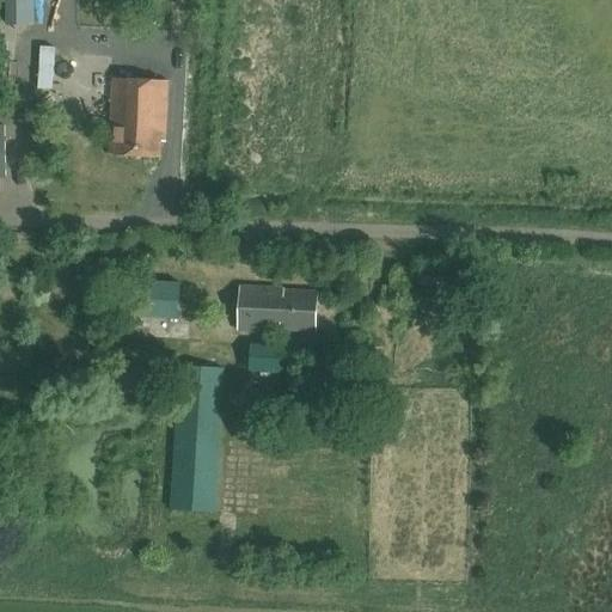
[(160,159),(161,142),(165,142),(169,81),(111,79),(108,157),(160,159)]
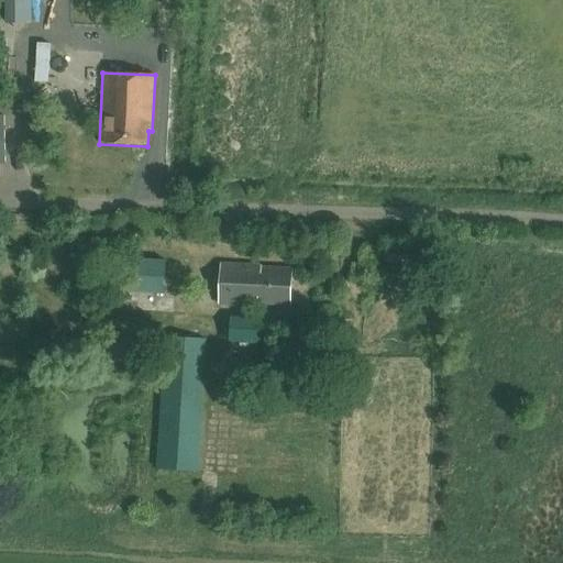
[(411,264),(411,252),(390,252),(389,264),(411,264)]
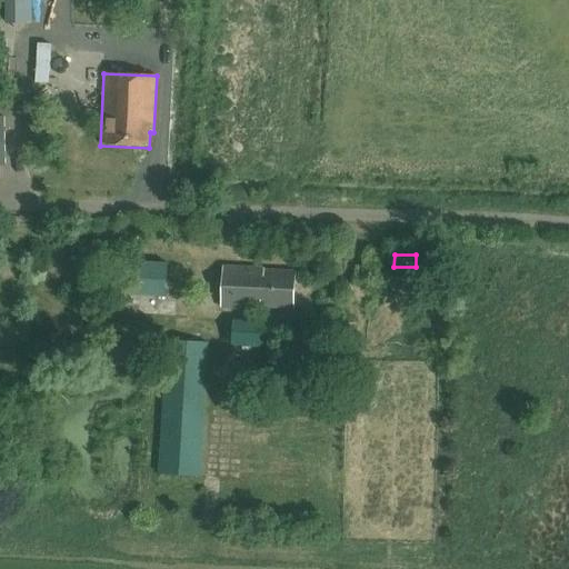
[(121,297),(187,299),(189,263),(122,261),(121,297)]
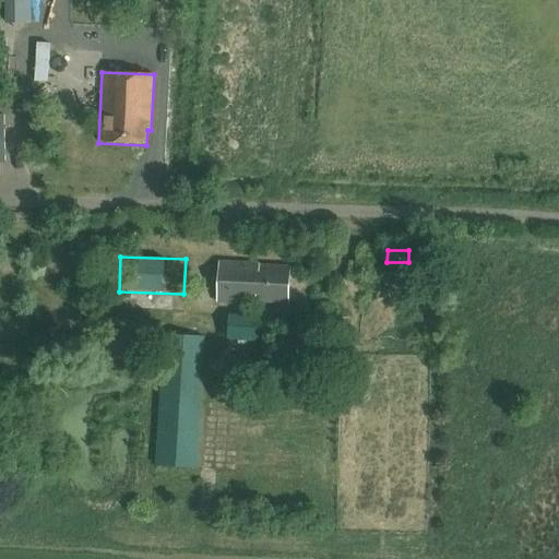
[(289,268),(258,266),(258,264),(219,262),(217,302),(254,305),(256,301),(288,304),(289,268)]
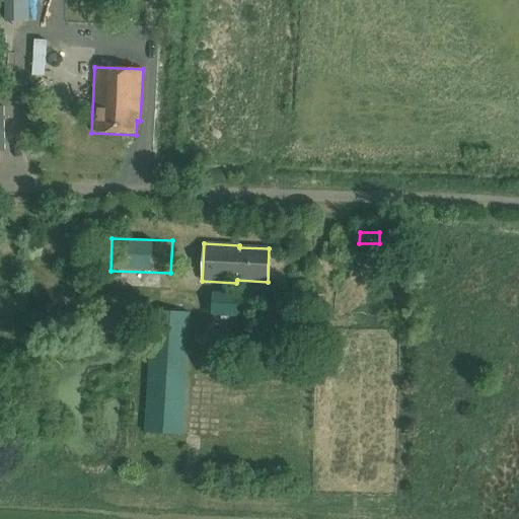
[(212,292),(209,338),(235,338),(236,317),(245,317),(246,294),(212,292)]
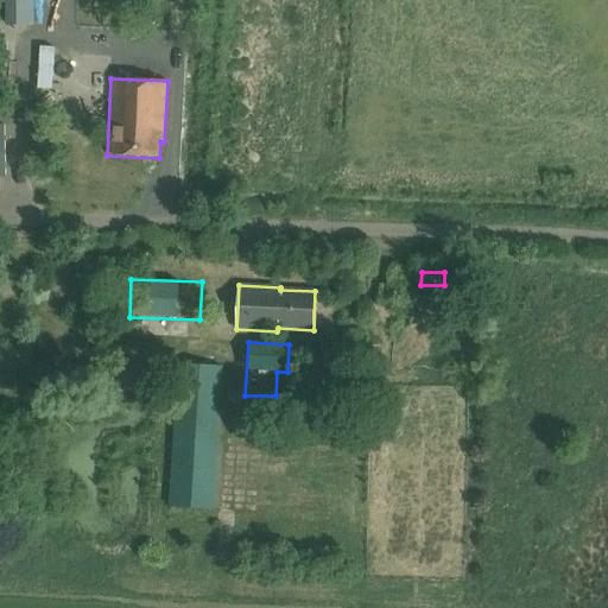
[(214,510),(221,366),(177,363),(170,507),(214,510)]
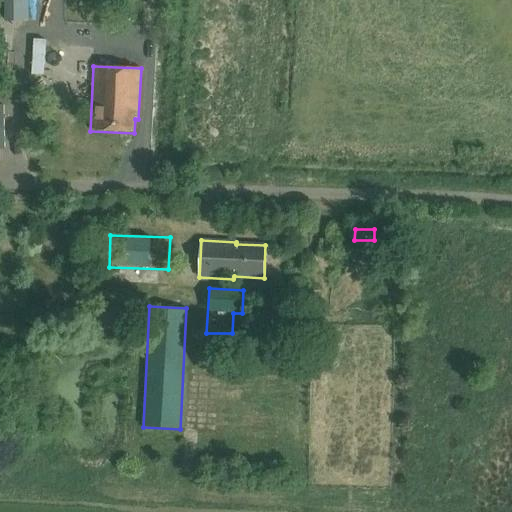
[(199,421),(200,396),(184,395),(184,420),(199,421)]
